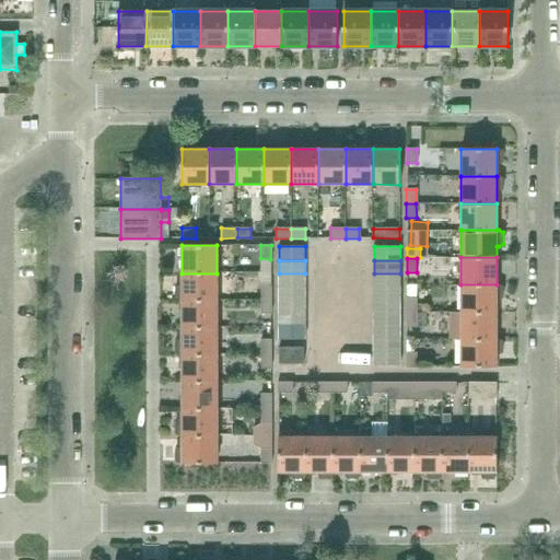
[(182,301),(217,301),(217,273),(182,273),(182,301)]
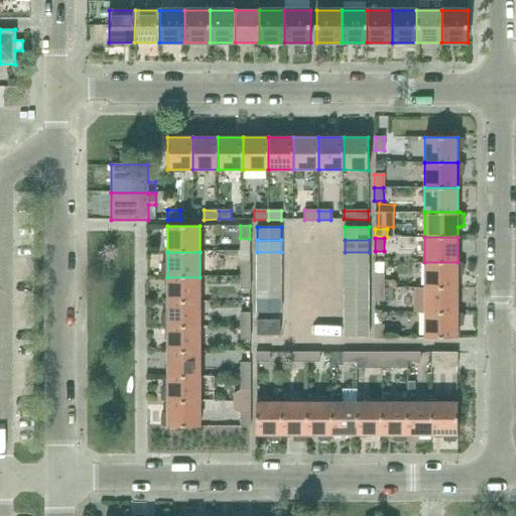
[(281,264),(281,252),(257,252),(257,264),(281,264)]
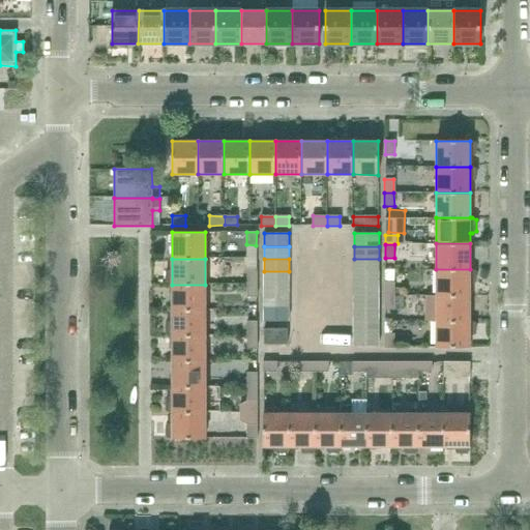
[(378,271),(379,259),(354,259),(354,271),(378,271)]
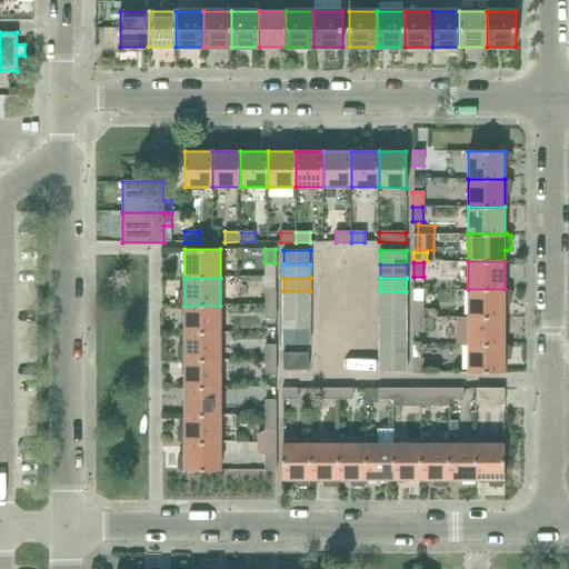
[(265,306),(276,306),(276,290),(265,289),(265,306)]
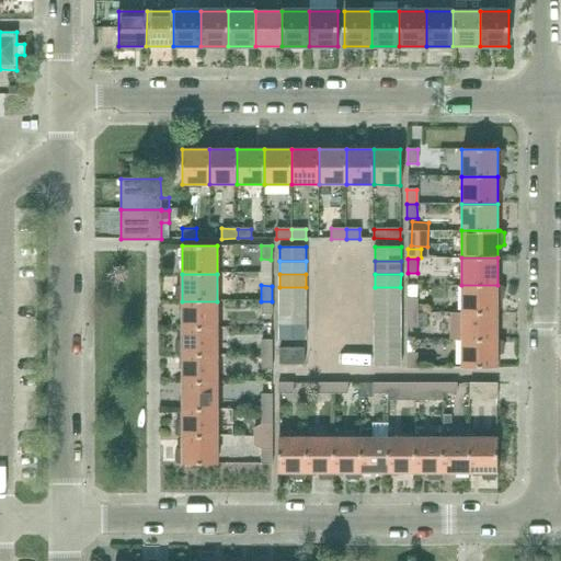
[(497,312),(497,285),(461,285),(461,312),(497,312)]
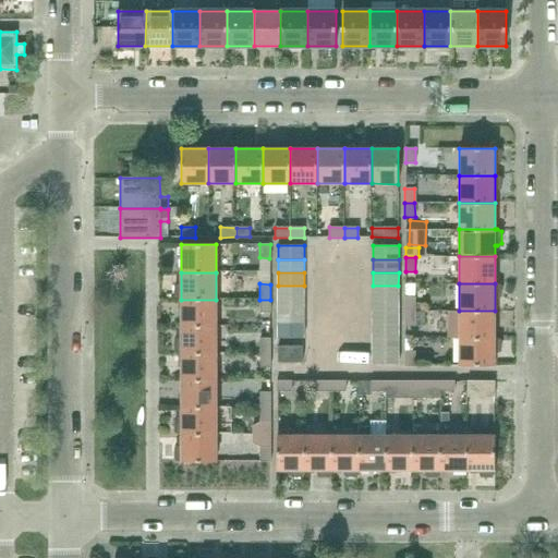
[(304,299),(304,286),(278,286),(278,299),(304,299)]
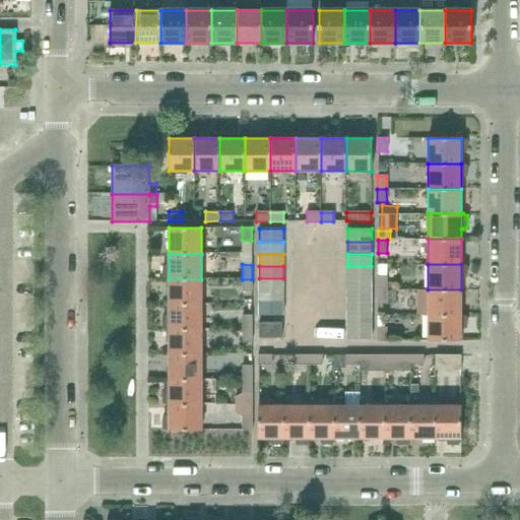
[(371,278),(371,266),(347,266),(347,278),(371,278)]
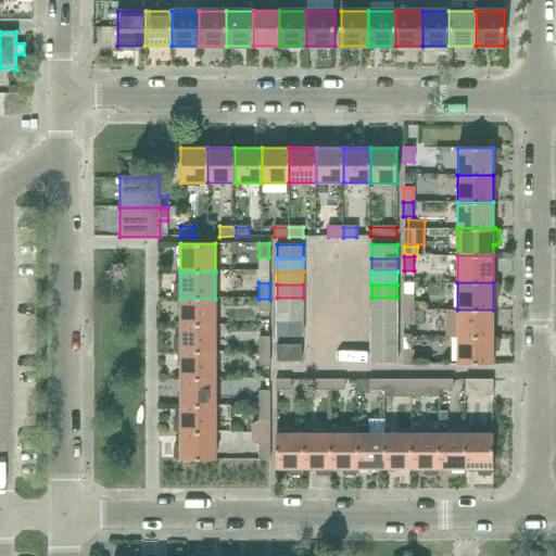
[(404,308),(414,308),(414,295),(404,295),(404,308)]
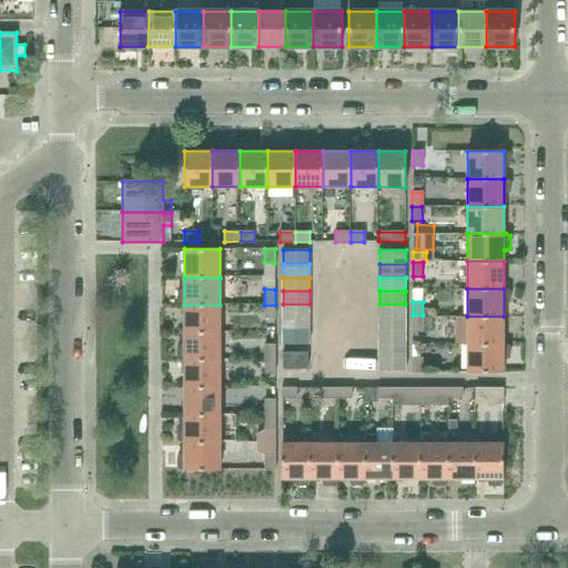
[(310,317),(310,304),(283,304),(283,317),(310,317)]
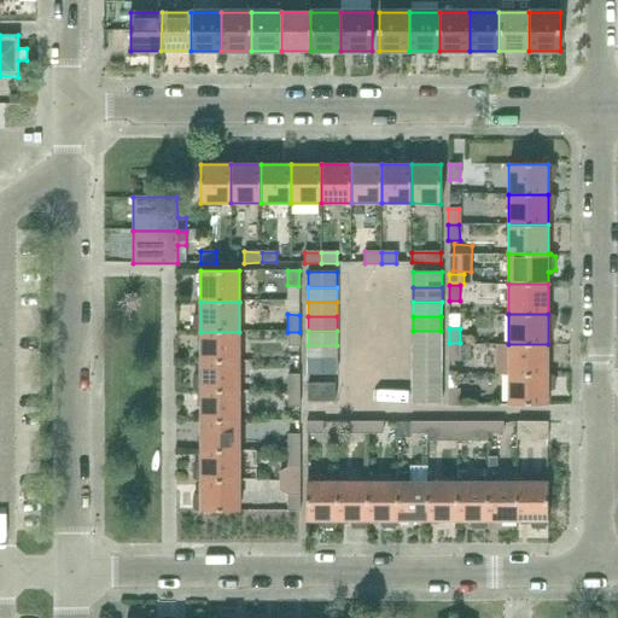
[(441,345),(441,331),(413,331),(413,345),(441,345)]
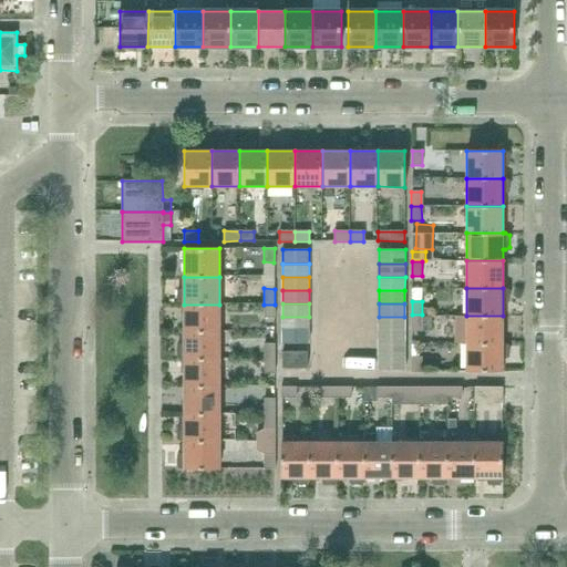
[(184,331),(219,331),(219,305),(184,305),(184,331)]
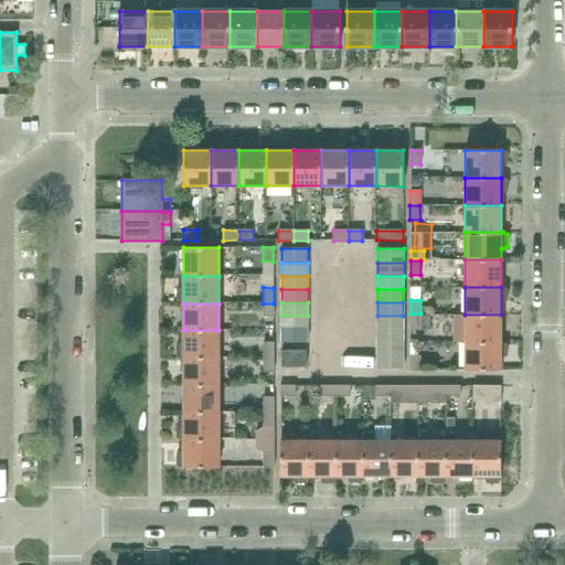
[(274,304),(263,304),(263,317),(274,317),(274,304)]
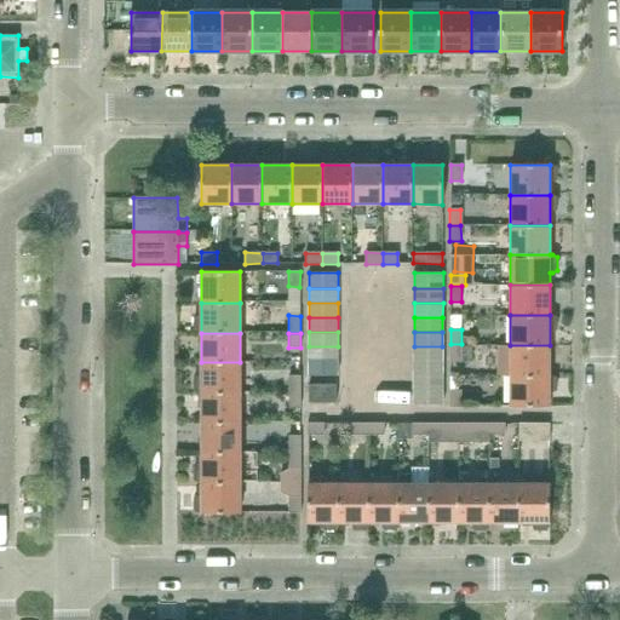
[(461,362),(461,344),(451,344),(451,362),(461,362)]
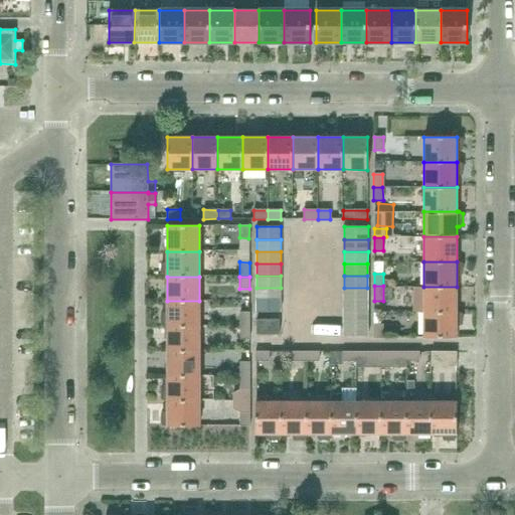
[(457,312),(457,287),(423,287),(423,312),(457,312)]
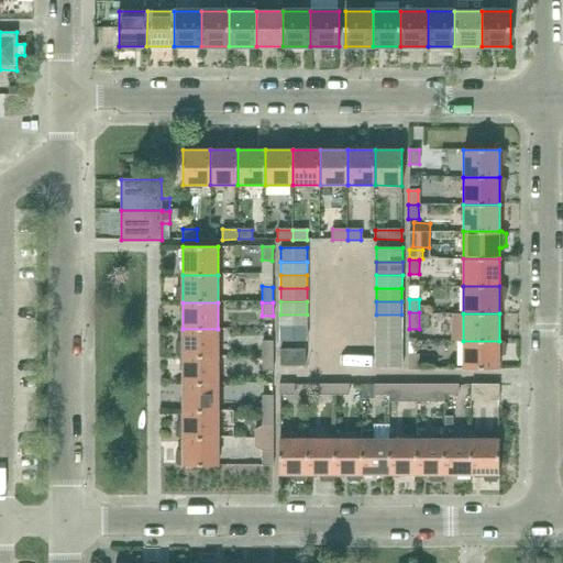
[(307,328),(307,315),(280,315),(280,328),(307,328)]
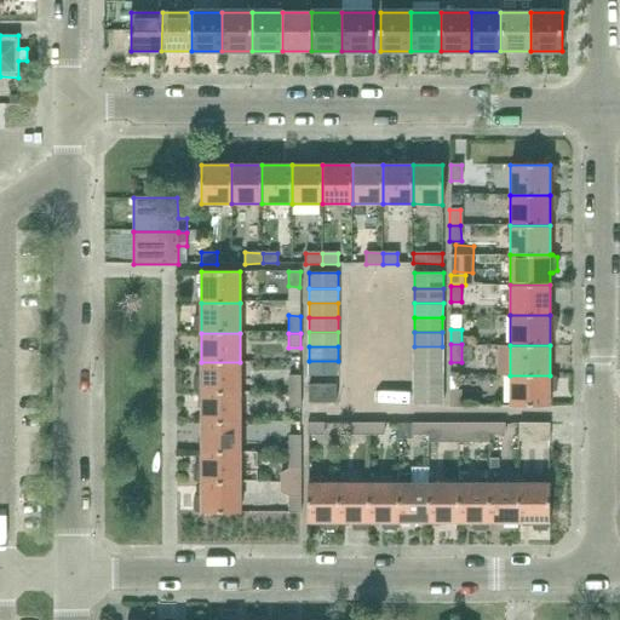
[(442,361),(442,346),(414,346),(414,361),(442,361)]
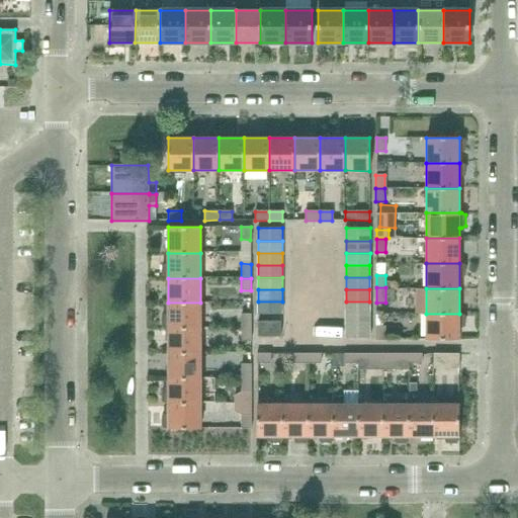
[(282,314),(282,301),(258,301),(258,314),(282,314)]
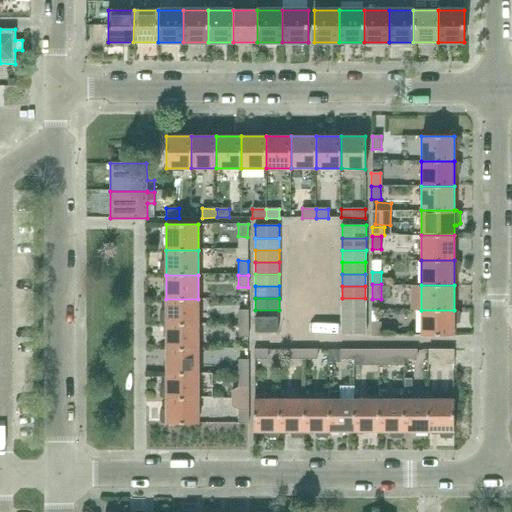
[(365,310),(365,298),(342,298),(342,310),(365,310)]
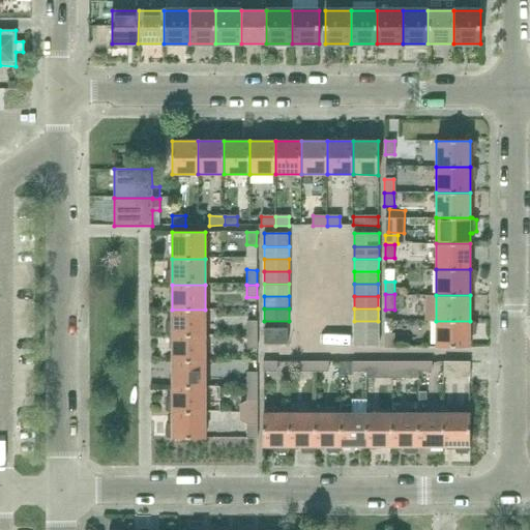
[(205,335),(205,310),(172,310),(172,335),(205,335)]
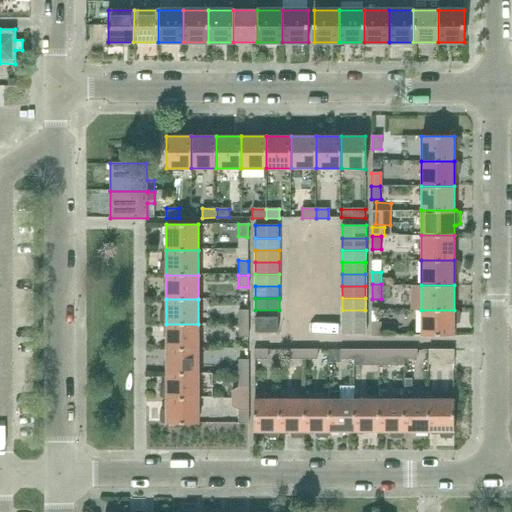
[(239,324),(248,324),(248,310),(239,310),(239,324)]
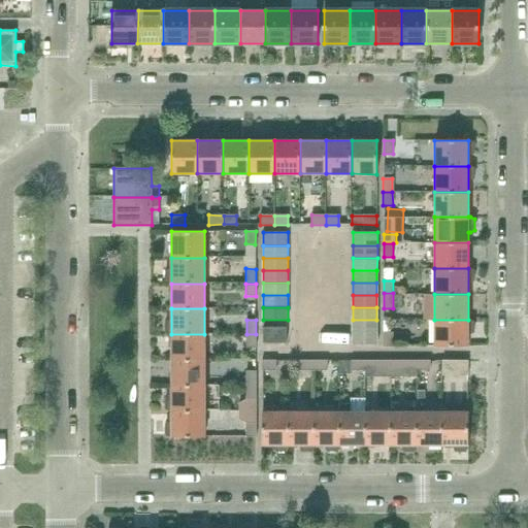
[(376,332),(376,320),(353,320),(352,332),(376,332)]
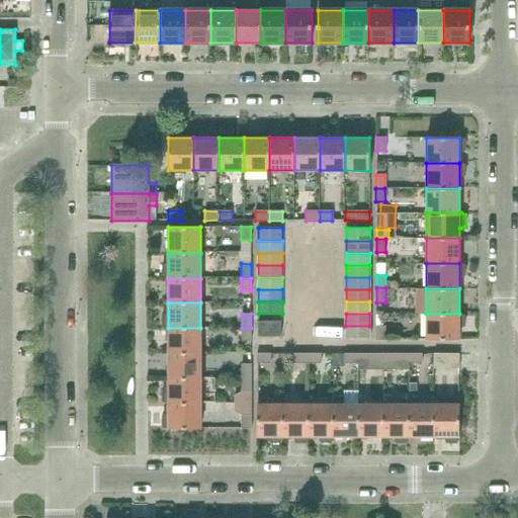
[(459,340),(459,314),(426,314),(426,340),(459,340)]
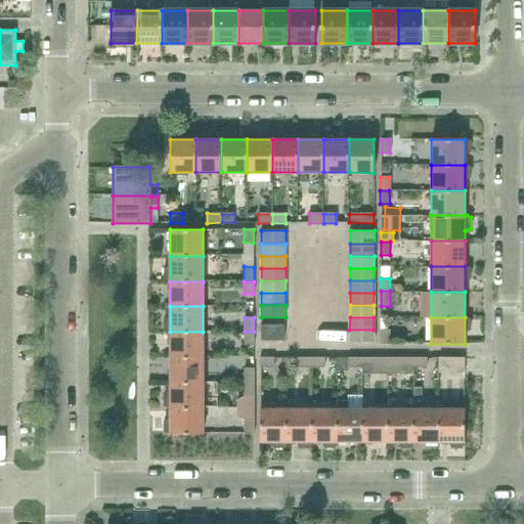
[(285,340),(285,325),(261,325),(261,340),(285,340)]
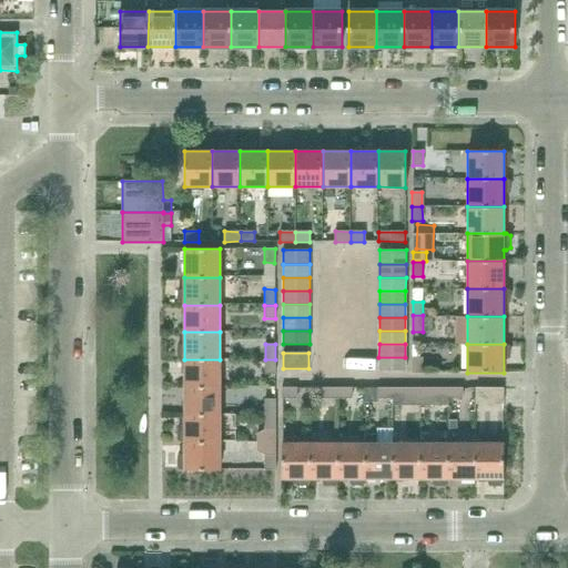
[(405,372),(405,357),(378,357),(378,372),(405,372)]
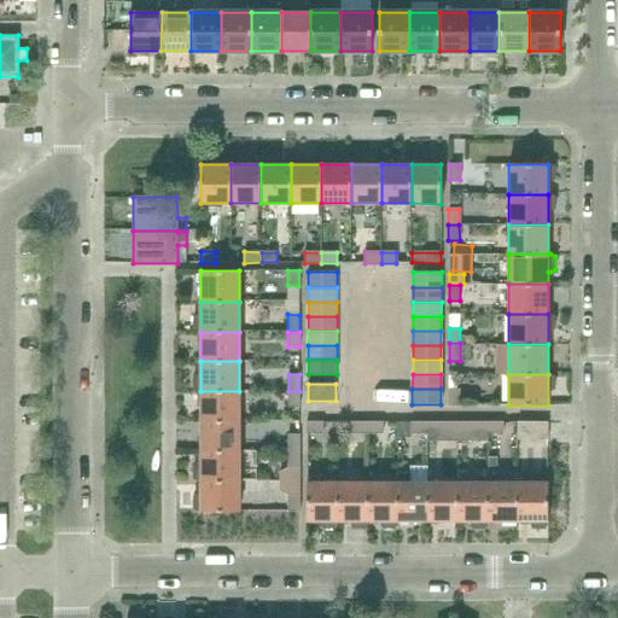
[(448,406),(460,406),(460,389),(448,390),(448,406)]
